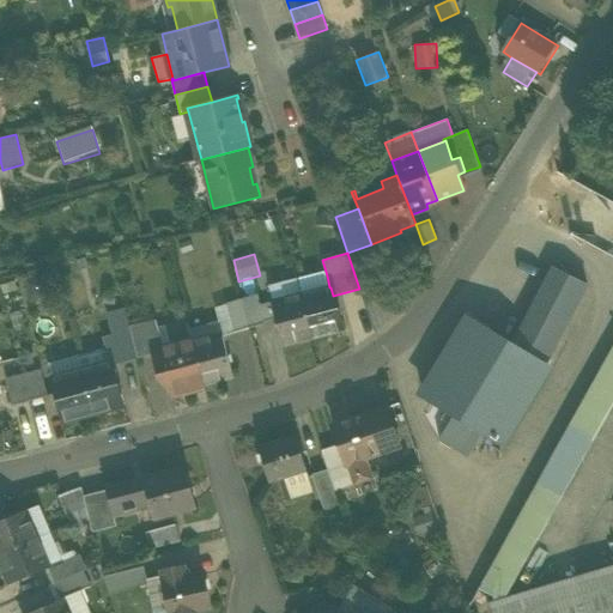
[(554,265),(514,343),(548,363),(590,283),(554,265)]
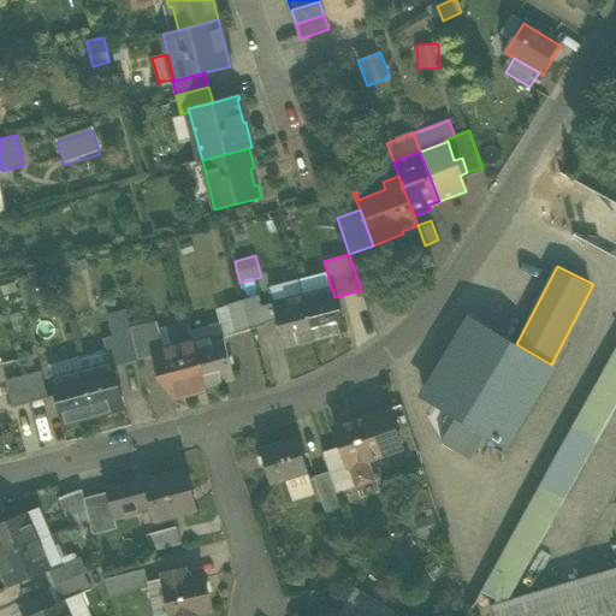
[(46,274),(23,280),(29,302),(52,296),(46,274)]
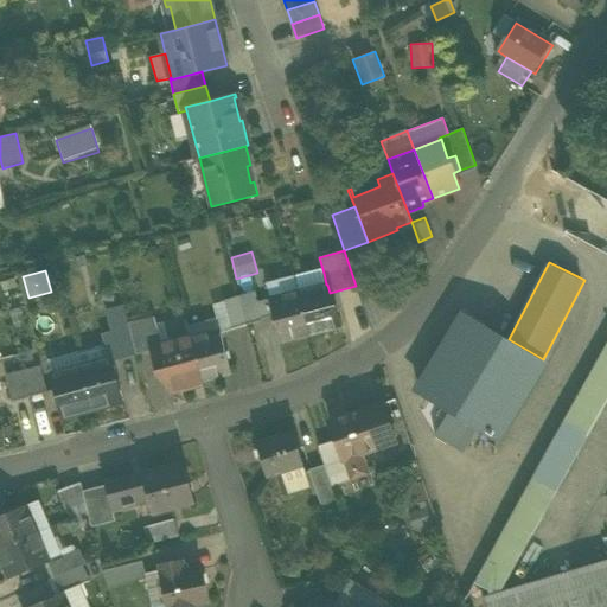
[(295,279),(299,292),(326,285),(324,273),(295,279)]
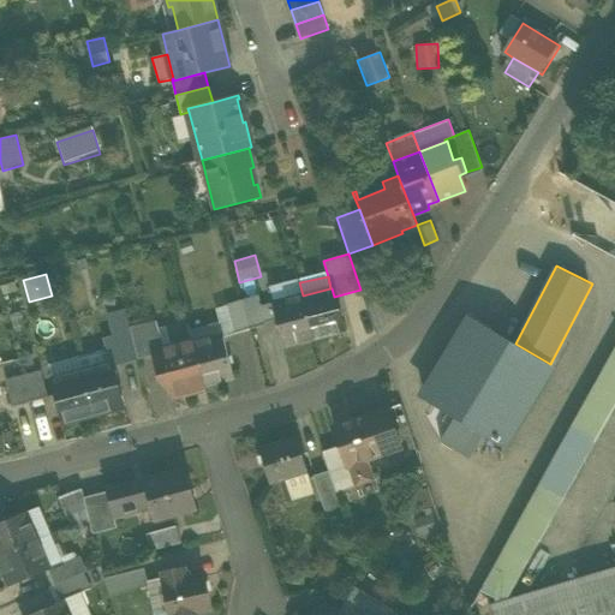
[(303,296),(299,282),(270,290),(274,303),(303,296)]
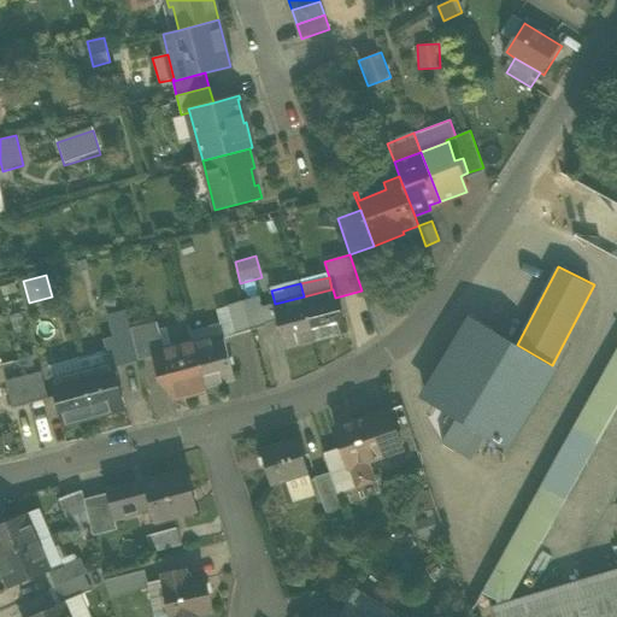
[(331,289),(304,297),(315,340),(345,331),(335,298),(333,289),(331,289)]
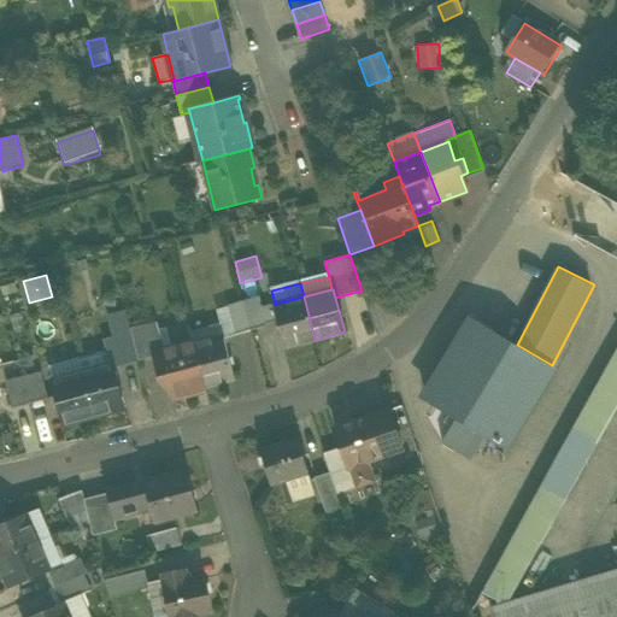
[(262,297),(244,301),(251,330),(269,327),(262,297)]
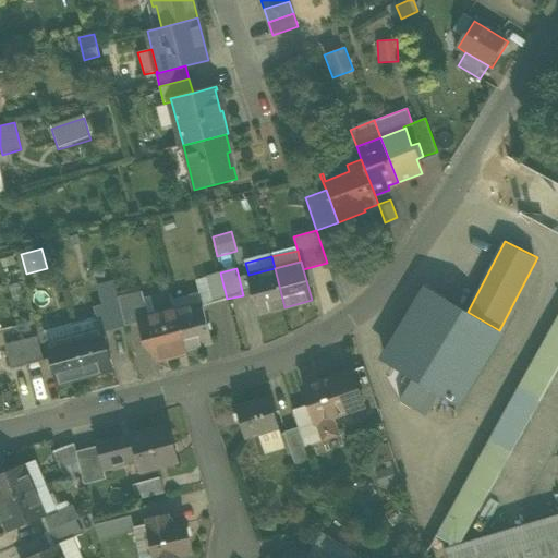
[(284,307),(275,268),(249,275),(258,314),(284,307)]
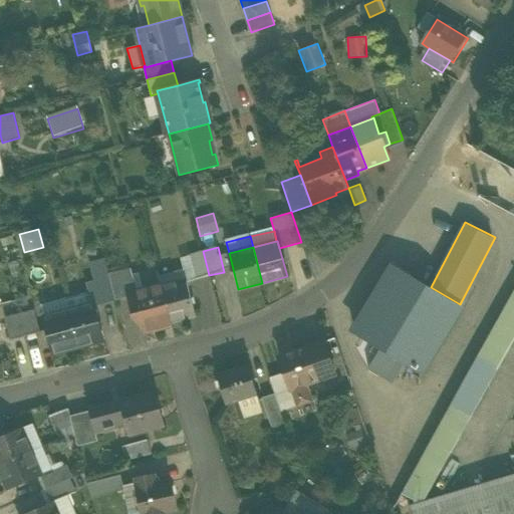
[(198,278),(209,275),(203,251),(191,254),(198,278)]
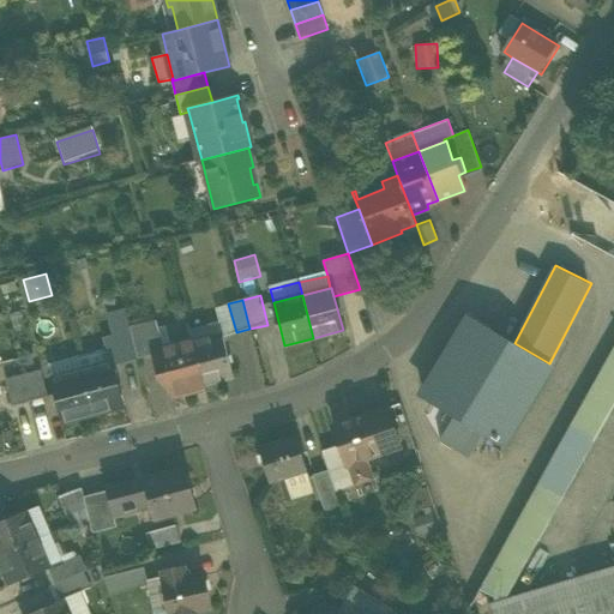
[(236,332),(228,304),(216,307),(221,321),(223,333),(224,336),(236,332)]
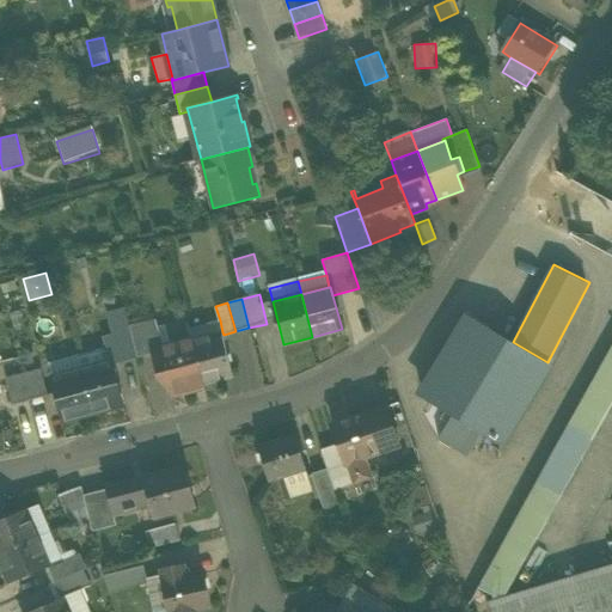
[(112,363),(122,361),(115,335),(112,324),(128,320),(124,307),(106,312),(111,334),(104,336),(108,350),(111,361),(112,363)]
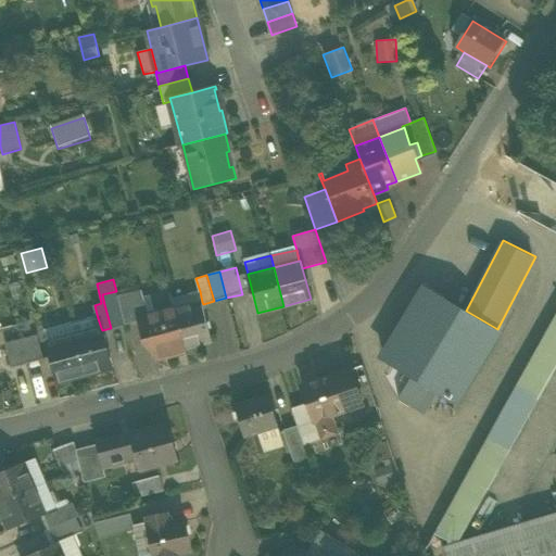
[(384,364),(397,371),(438,394),(452,402),(497,329),(466,311),(427,289),(384,364)]
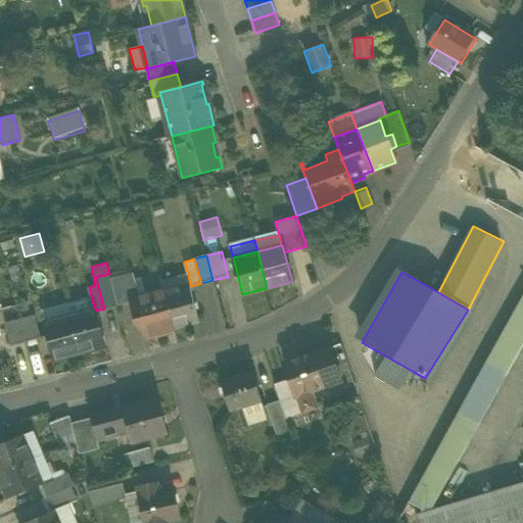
[(135,273),(128,275),(135,300),(141,299),(141,297),(138,287),(135,273)]
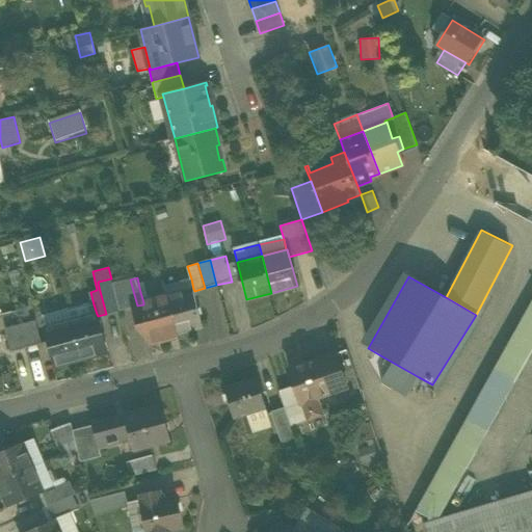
[(98,282),(100,291),(113,287),(113,284),(111,278),(98,282)]
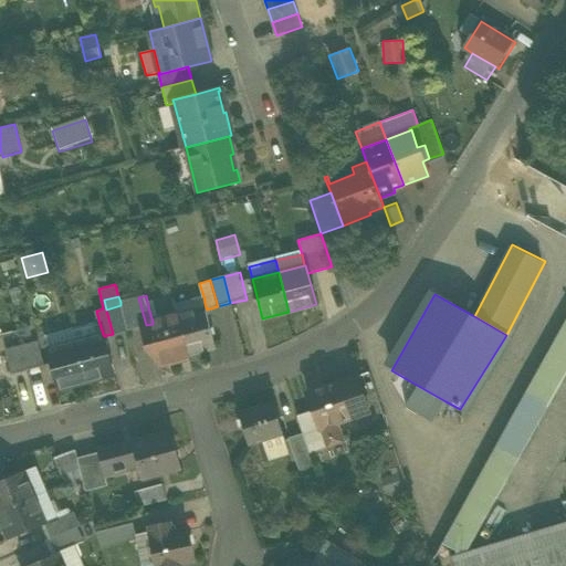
[(203,296),(175,304),(178,314),(206,307),(203,296)]
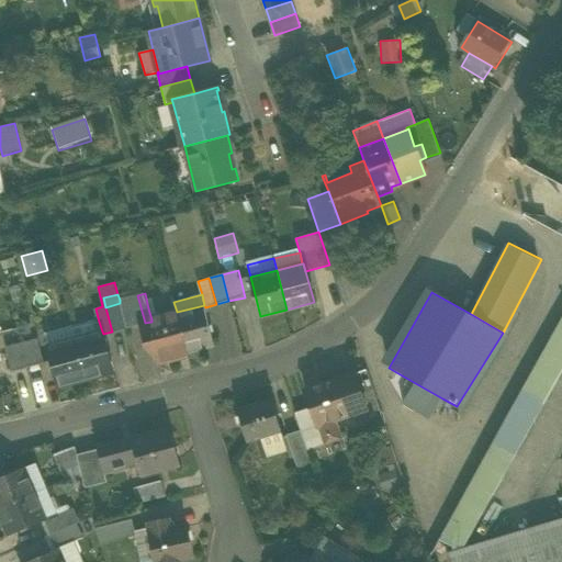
[(120,300),(120,303),(126,328),(138,325),(145,323),(137,295),(120,300)]
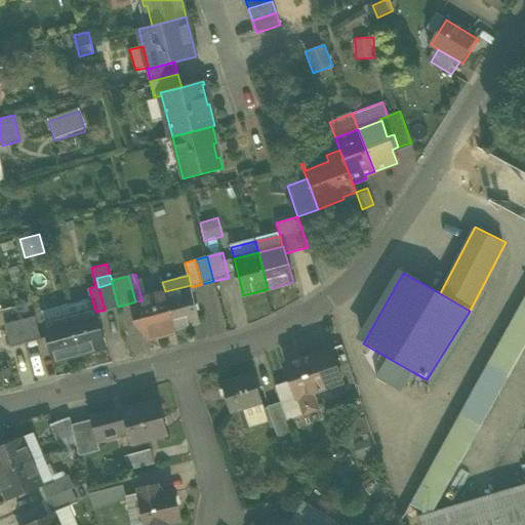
[(142,298),(165,291),(162,282),(138,288),(142,298)]
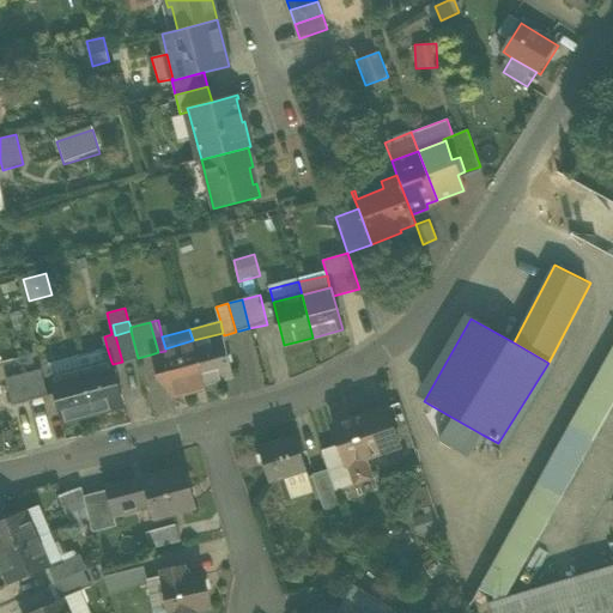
[(122,362),(138,358),(131,331),(115,335),(122,362)]
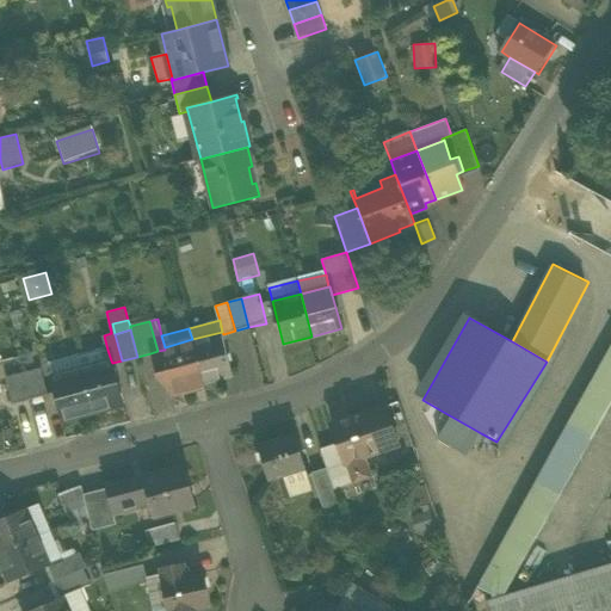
[(222,332),(192,339),(204,383),(234,376),(223,334),(222,332)]
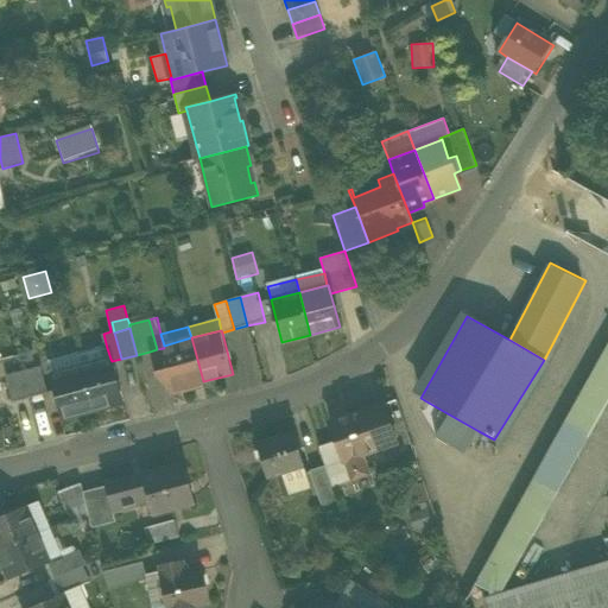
[(175,390),(203,381),(191,337),(164,346),(164,348),(175,390)]
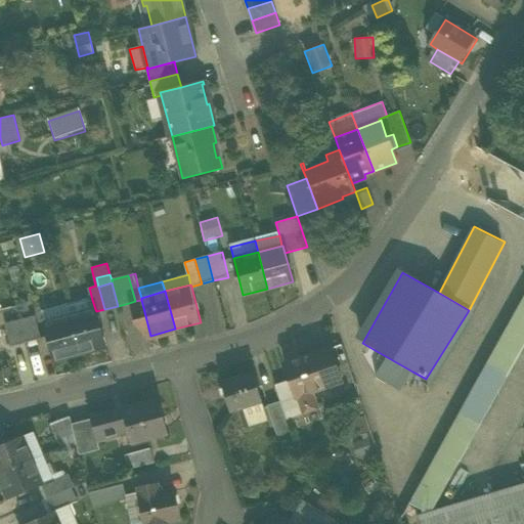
[(523,297),(409,504),(429,513),(430,513),(523,345),(523,297)]
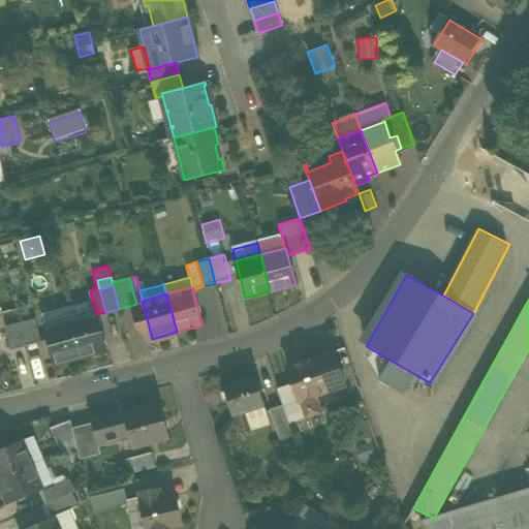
[(93,303),(68,309),(70,319),(96,312),(93,303)]
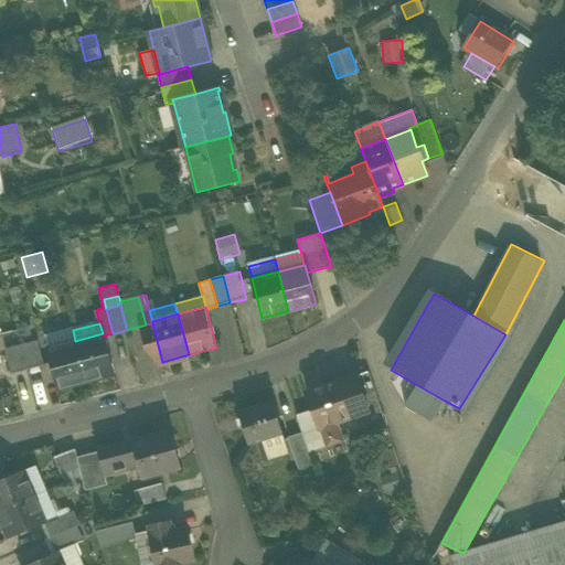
[(162,362),(152,323),(146,324),(139,327),(146,349),(157,363),(162,362)]
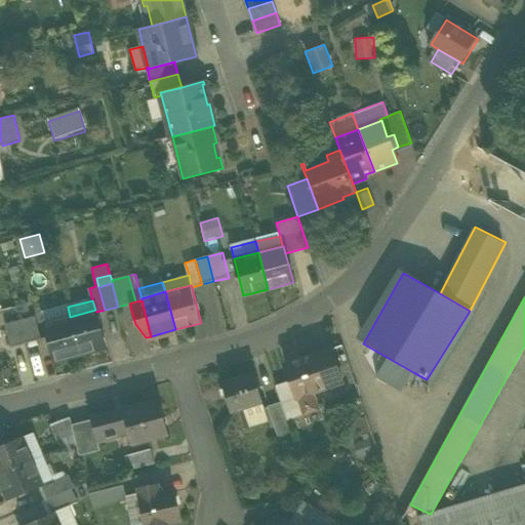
[(46,323),(70,317),(68,307),(44,313),(46,323)]
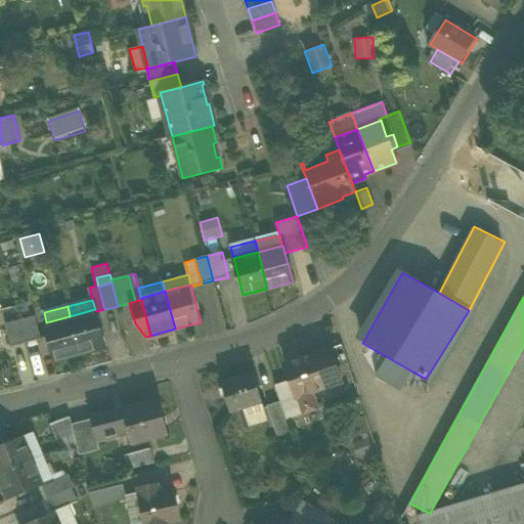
[(95,309),(70,316),(80,354),(105,347),(96,311),(95,309)]
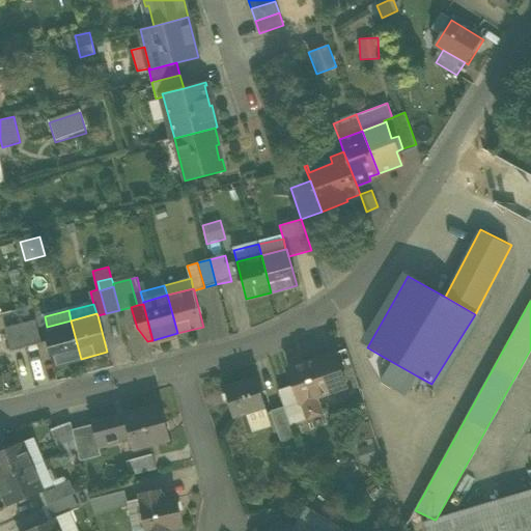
[(36,319),(20,324),(26,346),(43,342),(36,319)]
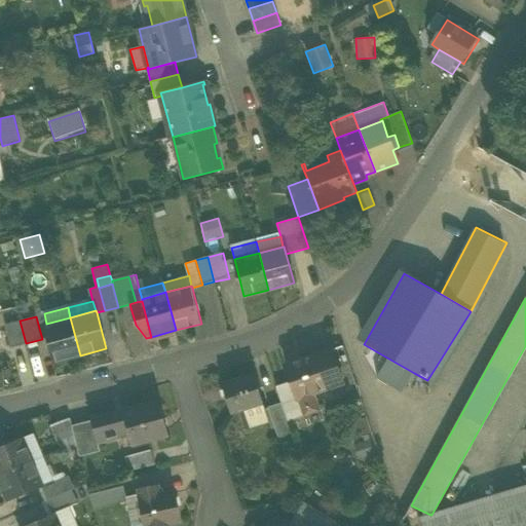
[(57,362),(80,355),(70,317),(46,324),(57,362)]
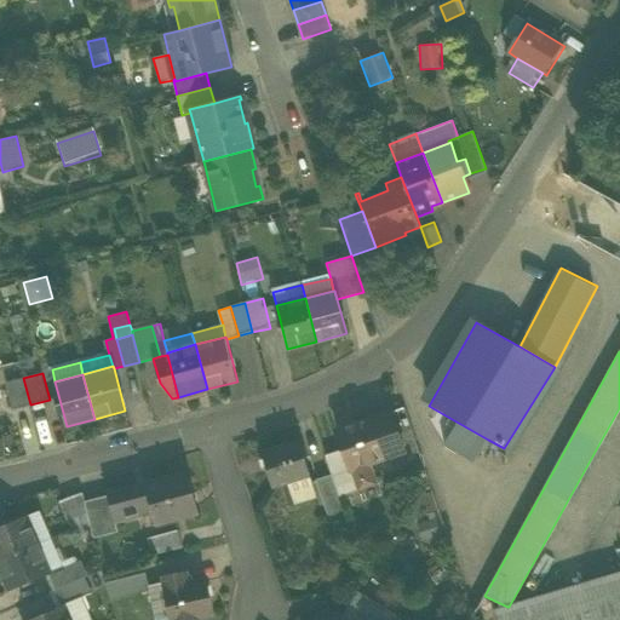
[(15,408),(30,405),(23,378),(9,382),(15,408)]
